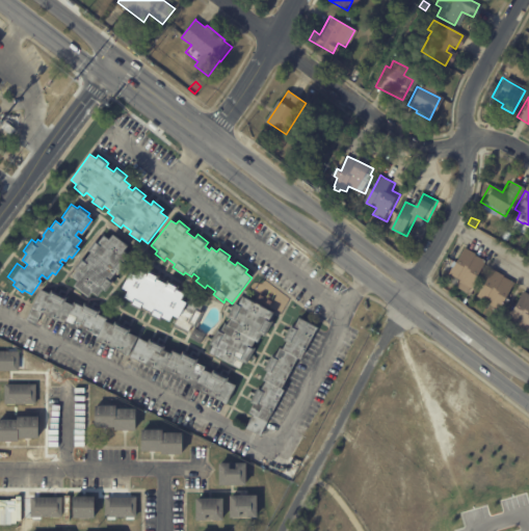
[(371,220),(376,223),(373,229),(368,227),(371,220)]
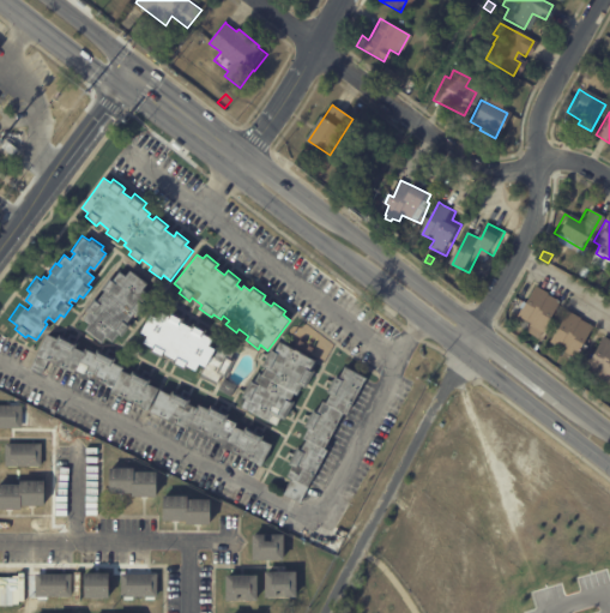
[(130,325),(121,336),(118,334),(112,342),(106,337),(101,343),(84,330),(89,325),(82,319),(88,312),(84,308),(92,298),(97,300),(106,289),(103,289),(109,281),(110,281),(118,272),(125,277),(128,271),(145,283),(140,289),(148,294),(142,301),(145,305),(137,316),(133,313),(126,323),(130,325)]
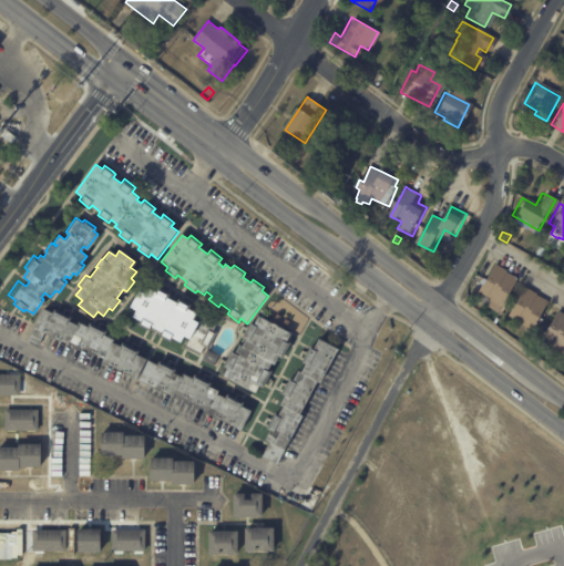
[(515,278),(494,314),(482,306),(486,300),(474,292),(491,264),(515,278)]
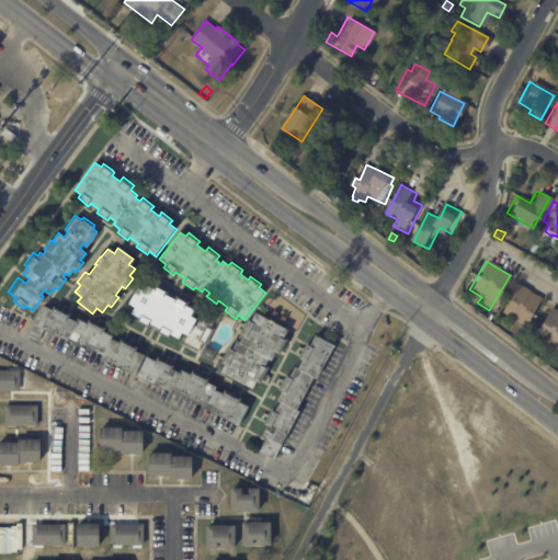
[(433,267),(434,271),(428,272),(428,270),(426,271),(424,264),(431,262),(433,267)]
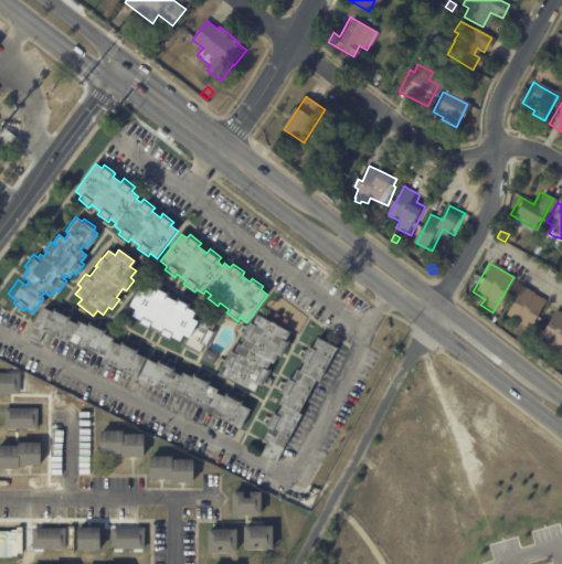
[(169,298),(175,301),(177,296),(189,302),(187,307),(212,320),(209,327),(213,329),(204,346),(201,343),(198,350),(171,336),(170,340),(158,333),(160,330),(151,326),(149,329),(137,322),(139,319),(131,315),(135,308),(128,305),(137,289),(144,293),(146,286),(155,290),(152,293),(156,294),(158,289),(166,294),(165,296),(169,298)]
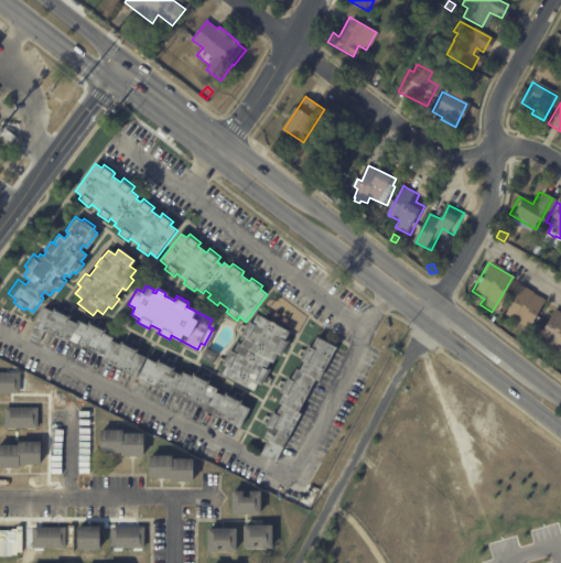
[(499,314),(517,287),(540,301),(521,328),(499,314)]
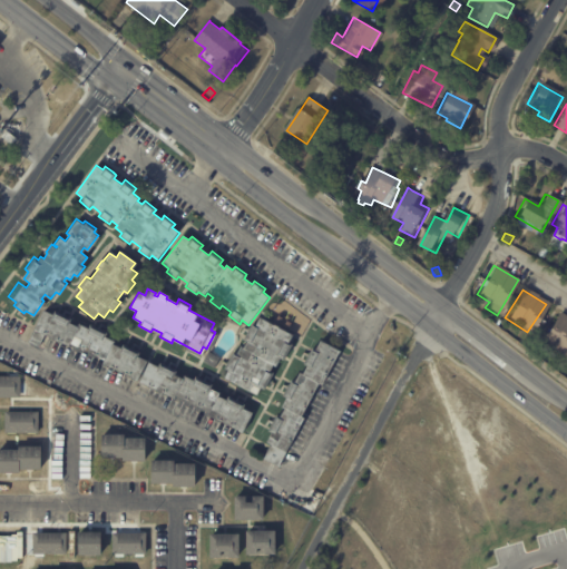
[(62,315),(71,320),(69,324),(77,327),(78,325),(88,330),(90,325),(107,333),(106,337),(115,342),(113,345),(120,349),(123,345),(139,353),(137,357),(158,368),(159,363),(177,371),(175,376),(183,381),(184,378),(193,382),(195,378),(212,385),(209,390),(220,394),(218,398),(226,401),(228,398),(245,405),(243,410),(253,414),(244,433),(208,417),(211,412),(176,396),(175,400),(139,383),(139,382),(103,365),(105,361),(70,344),(69,347),(41,334),(36,346),(29,343),(44,312),(52,315),(55,311),(62,315)]
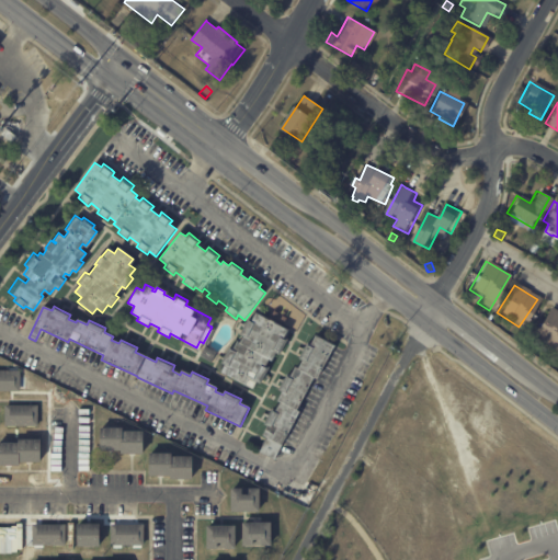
[(547,308),(557,313),(557,340),(550,352),(543,347),(544,345),(530,335),(547,308)]
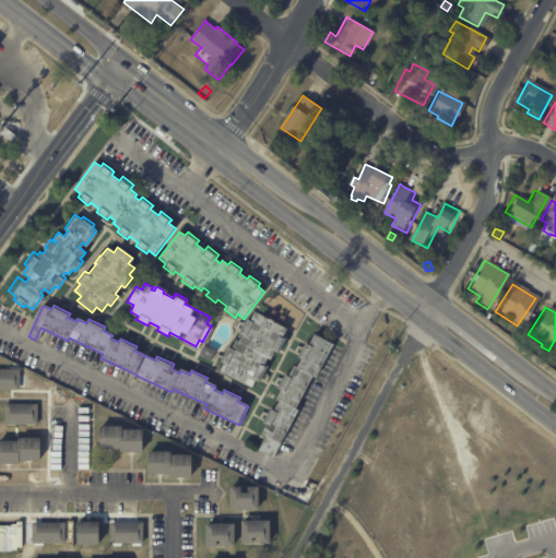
[(274,320),(279,323),(278,324),(291,331),(286,337),(291,340),(282,355),(279,354),(274,361),(265,357),(262,364),(272,368),(263,384),(259,382),(256,390),(224,372),(227,366),(223,364),(232,346),(235,348),(239,341),(244,343),(247,337),(243,335),(251,319),(256,321),(259,315),(273,322),(274,320)]
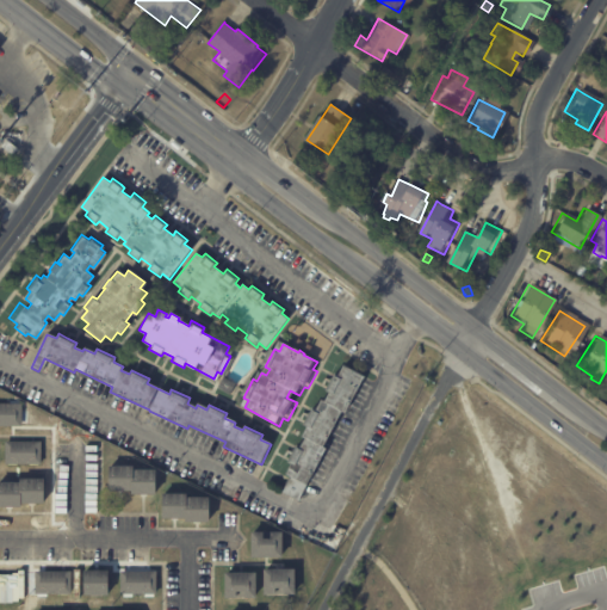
[(366,380),(348,414),(345,413),(326,449),(328,451),(309,486),(308,485),(299,500),(284,493),(292,478),(290,476),(296,467),(290,464),(299,447),(304,449),(309,441),(305,438),(311,429),(307,426),(314,411),(322,416),(323,413),(320,412),(324,402),(328,404),(333,394),(328,392),(338,375),(342,377),(347,368),(367,379),(366,380)]
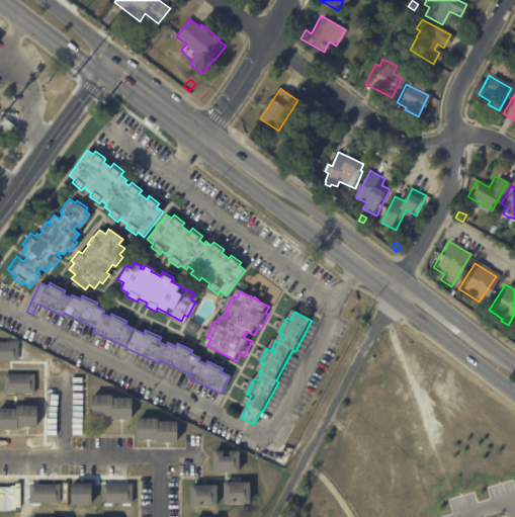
[(11,362),(0,361),(0,342),(18,343),(18,362),(11,362)]
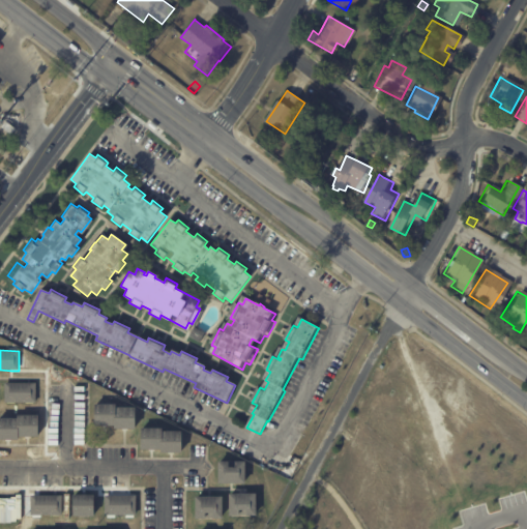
[(5,404),(5,384),(36,383),(36,403),(5,404)]
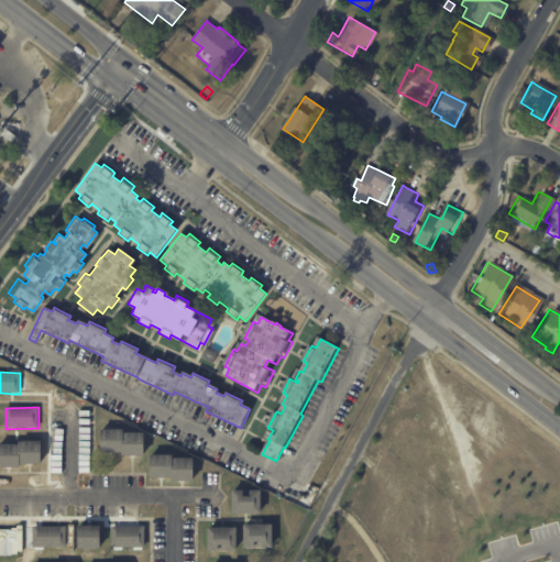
[(133,455),(121,455),(121,452),(100,452),(100,430),(122,430),(122,433),(143,433),(143,455),(133,455)]
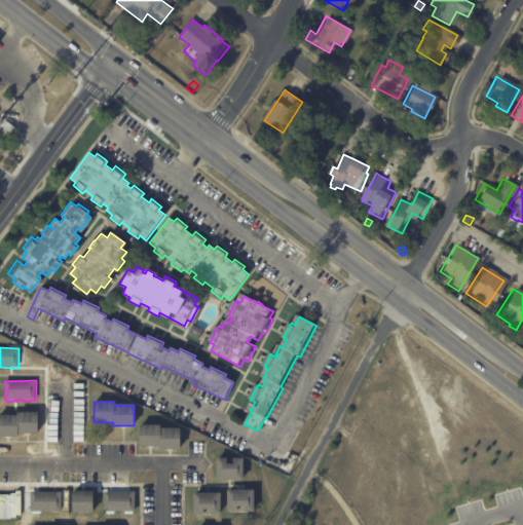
[(38,433),(19,434),(19,436),(0,437),(0,416),(16,415),(16,413),(37,412),(38,433)]
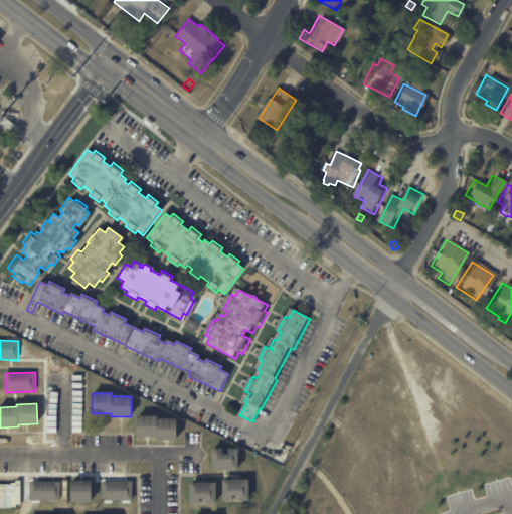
[(167,440),(156,440),(156,437),(136,437),(136,416),(157,416),(157,419),(176,419),(176,440),(167,440)]
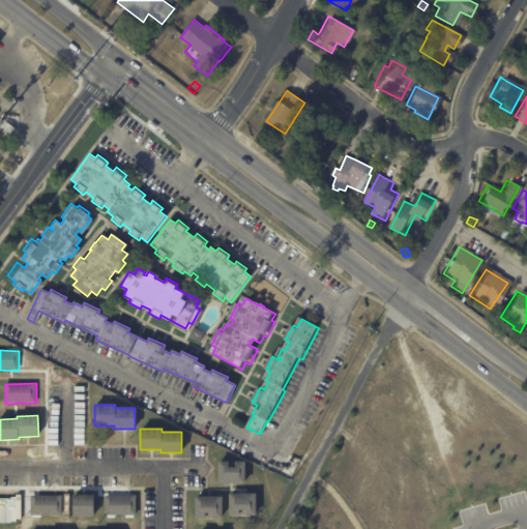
[(241,485),(218,485),(218,463),(245,462),(245,485),(241,485)]
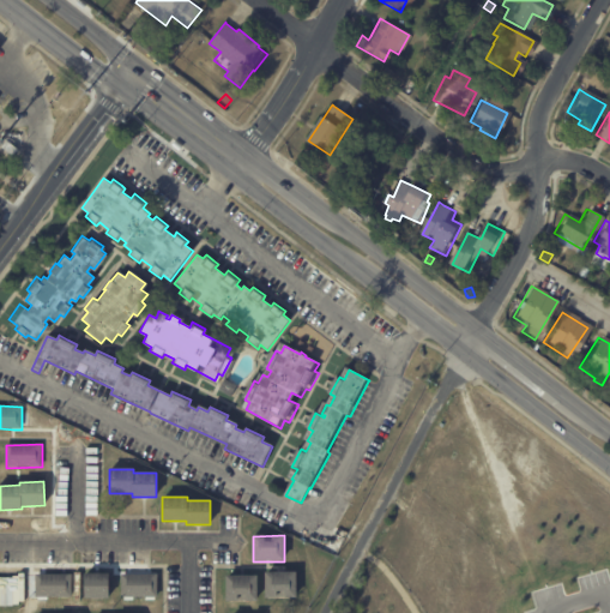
[(102,595),(100,595),(100,596),(88,596),(88,595),(84,595),(83,570),(108,570),(109,595),(102,595)]
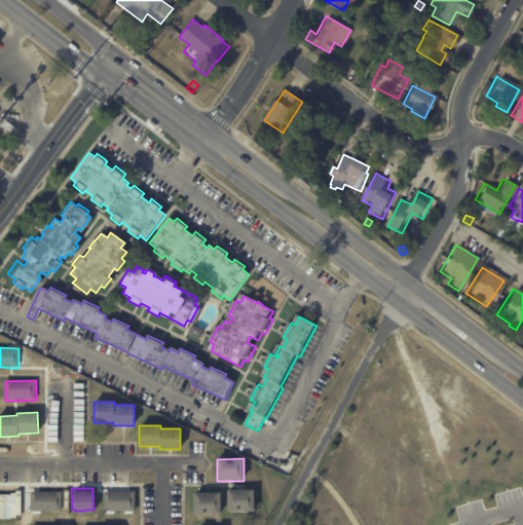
[(132,509),(104,509),(104,489),(135,489),(135,509),(132,509)]
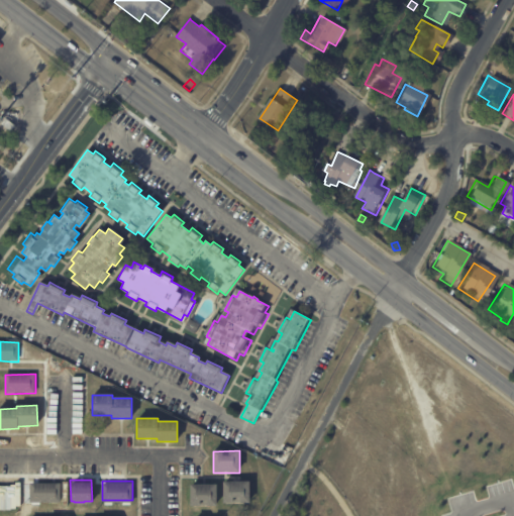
[(57,500),(29,500),(29,482),(60,482),(60,500),(57,500)]
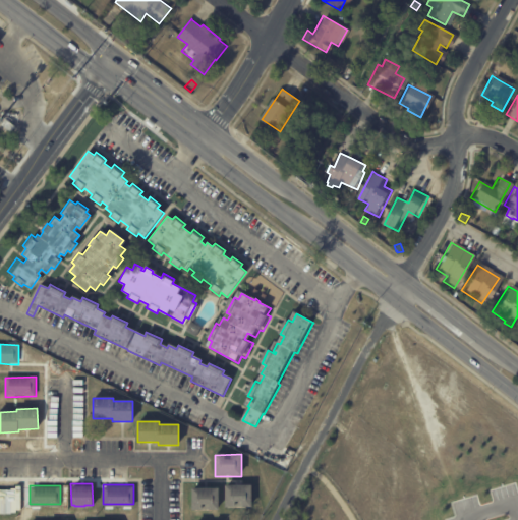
[(224,486),(250,486),(250,508),(225,508),(224,486)]
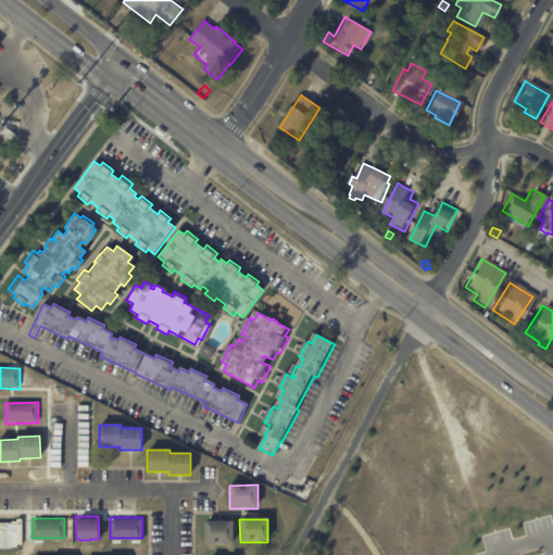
[(204,522),(233,521),(233,545),(205,545),(204,522)]
